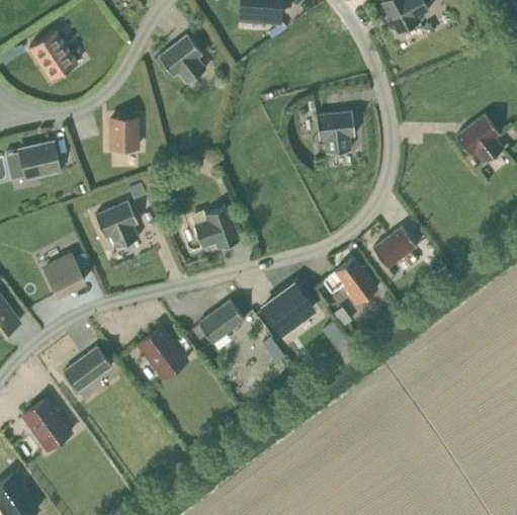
[(241,0),(240,17),(280,21),(281,0),(241,0)]
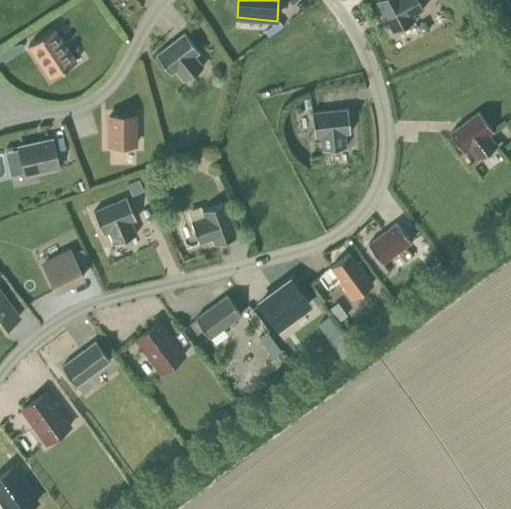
[(414,23),(412,18),(424,12),(417,0),(381,0),(376,3),(392,33),(393,35),(414,23)]
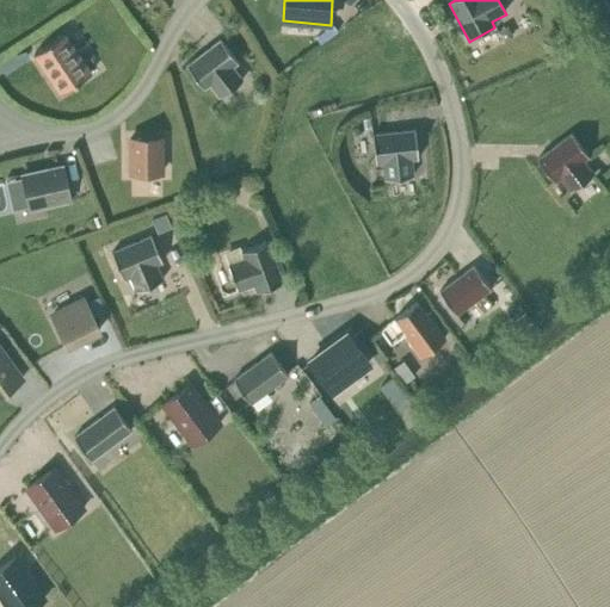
[(65,37),(60,39),(35,56),(61,97),(91,76),(65,37)]
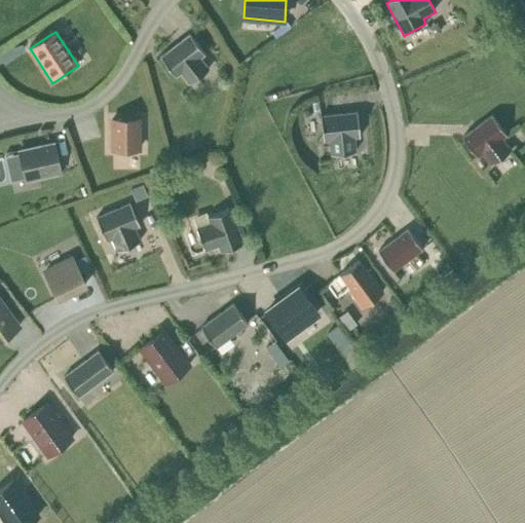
[(190,36),(160,59),(176,78),(181,75),(189,86),(210,71),(200,60),(205,55),(190,36)]
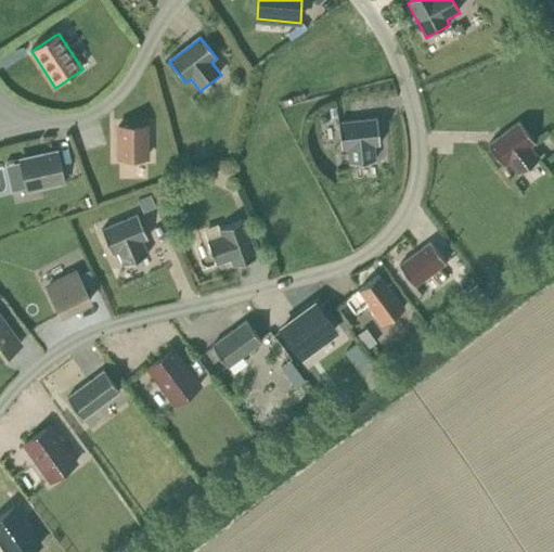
[(381,146),(377,120),(338,125),(342,151),(348,150),(349,165),(375,162),(374,146),(381,146)]
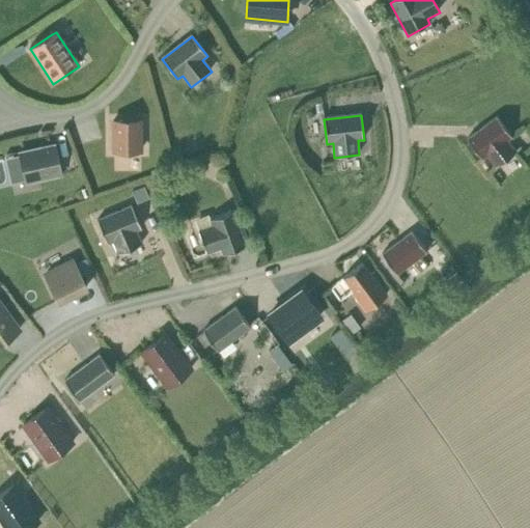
[(507,142),(512,138),(498,118),(468,140),(482,161),(487,157),(496,169),(517,154),(507,142)]
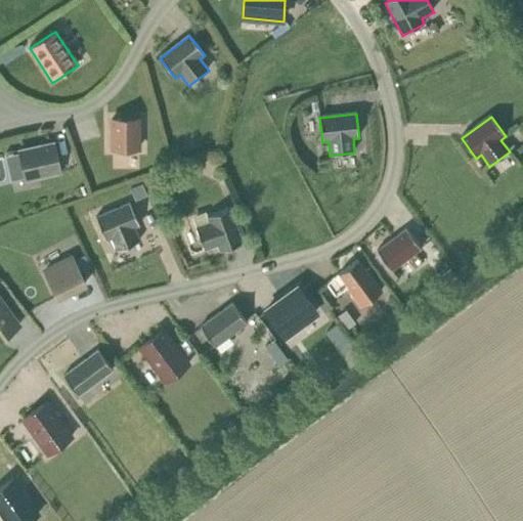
[(139,150),(139,121),(113,121),(113,150),(139,150)]
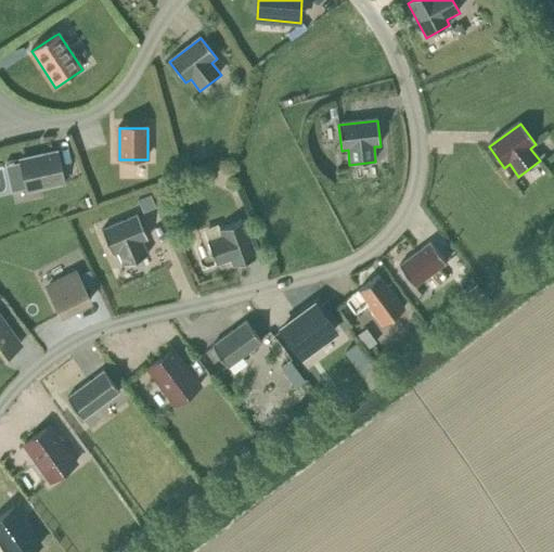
[(65,184),(59,153),(20,162),(27,193),(65,184)]
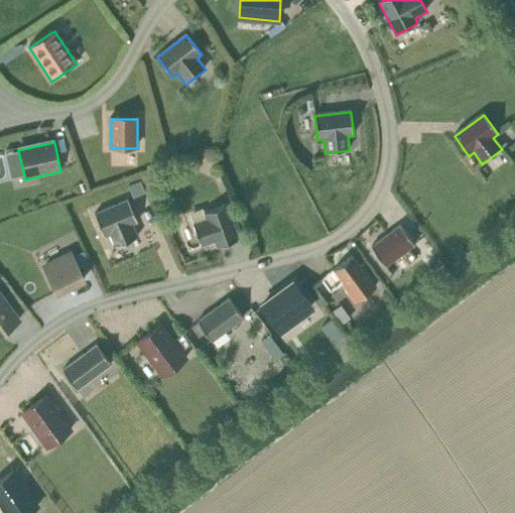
[(134,200),(145,195),(140,183),(129,188),(134,200)]
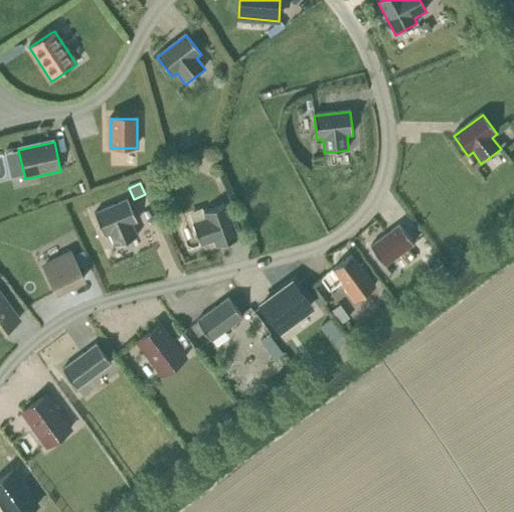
[(138,222),(128,200),(95,215),(105,237),(110,234),(115,247),(137,238),(132,225),(138,222)]
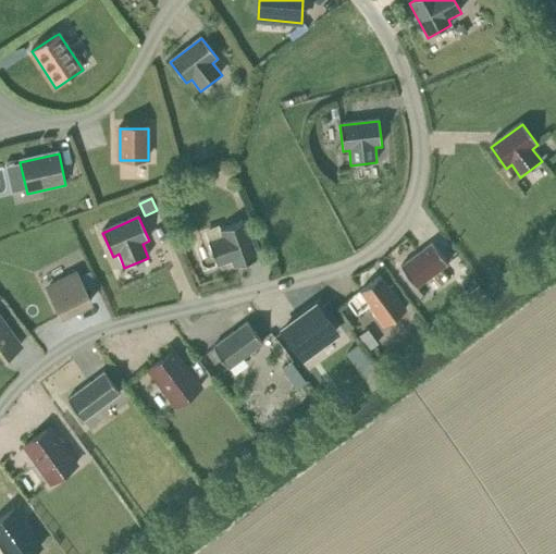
[(259,259),(245,223),(220,232),(222,238),(209,243),(218,268),(232,262),(234,269),(259,259)]
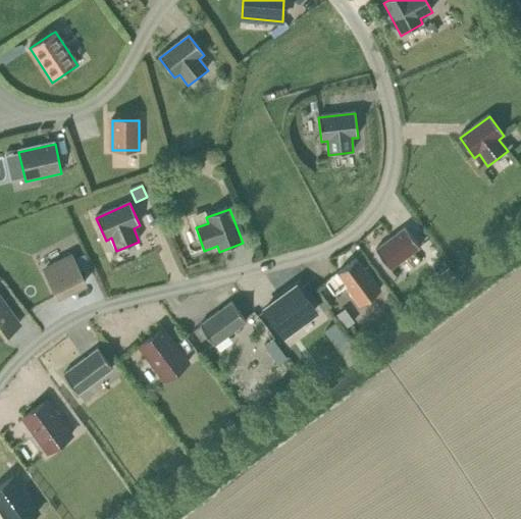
[(391,271),(396,267),(415,253),(420,249),(406,229),(375,251),(391,271)]
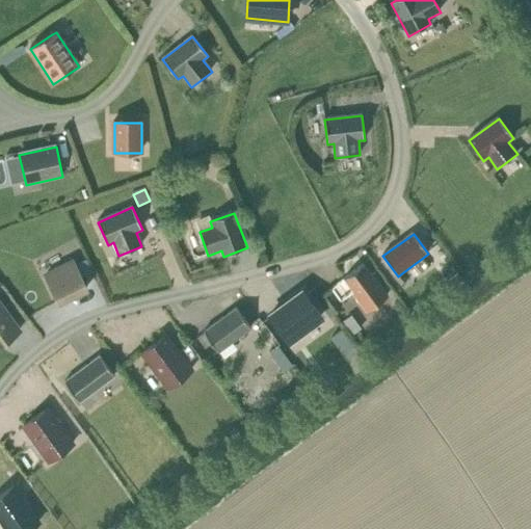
[(87,290),(74,263),(46,278),(59,303),(87,290)]
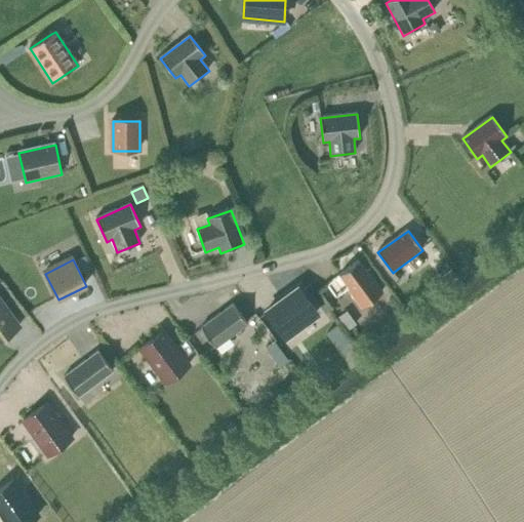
[(369,277),(358,263),(339,276),(351,290),(349,291),(361,309),(383,293),(370,276),(369,277)]
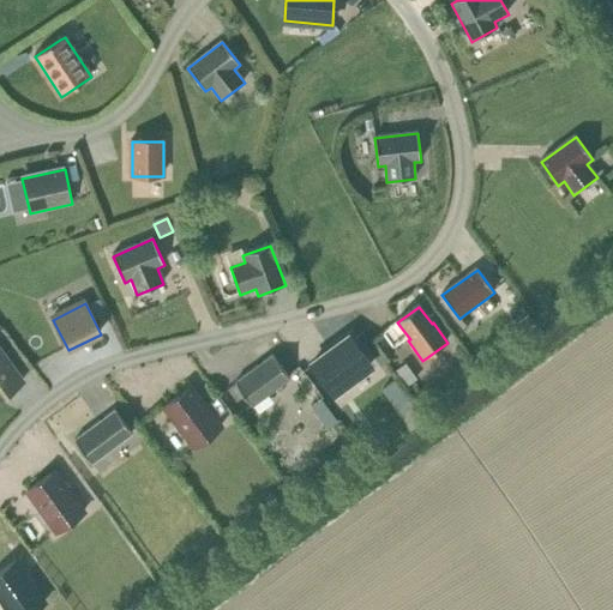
[(372,367),(350,338),(311,367),(334,396),(372,367)]
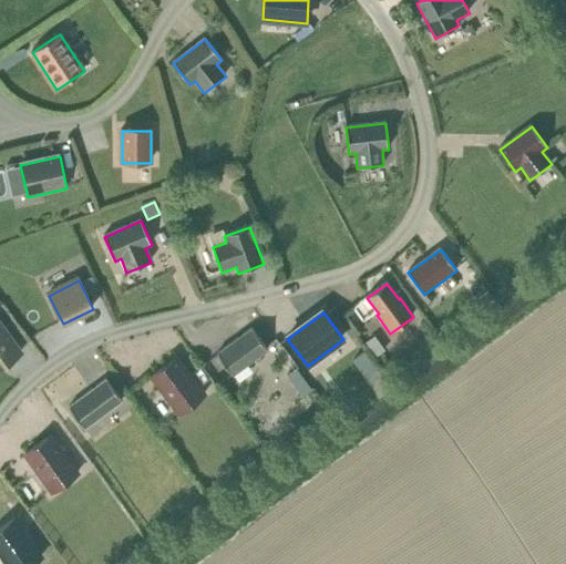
[(0,370),(21,355),(0,326),(0,370)]
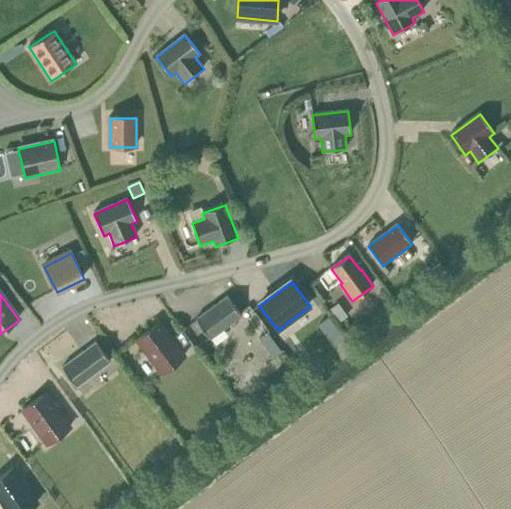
[(210,340),(242,317),(228,297),(196,320),(210,340)]
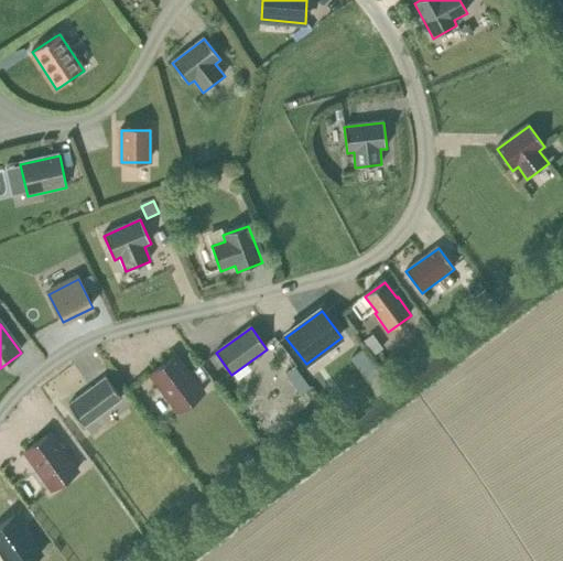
[(375,352),(385,365),(393,358),(385,345),(375,352)]
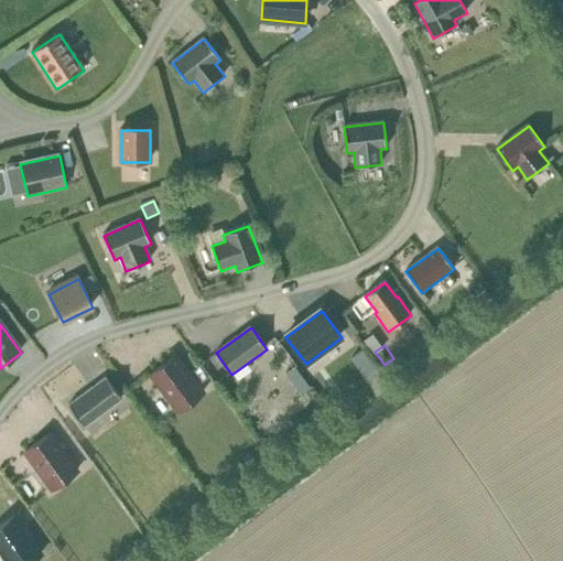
[(376,370),(363,353),(352,360),(365,378),(376,370)]
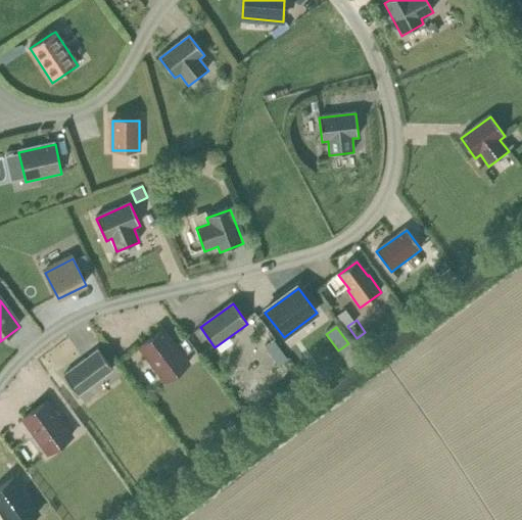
[(189,365),(163,331),(140,348),(165,383),(189,365)]
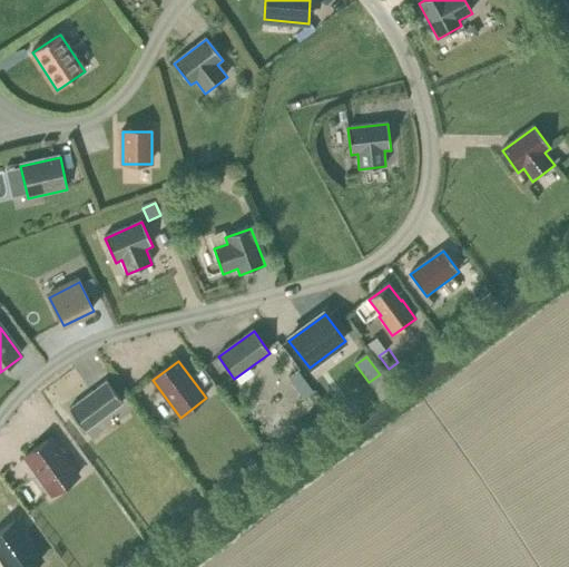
[(298,372),(288,379),(296,390),(306,382),(298,372)]
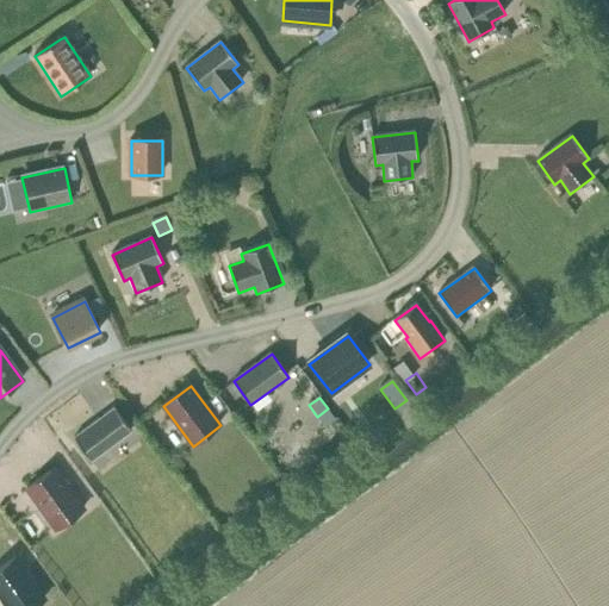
[(92,462),(132,432),(116,408),(74,439),(92,462)]
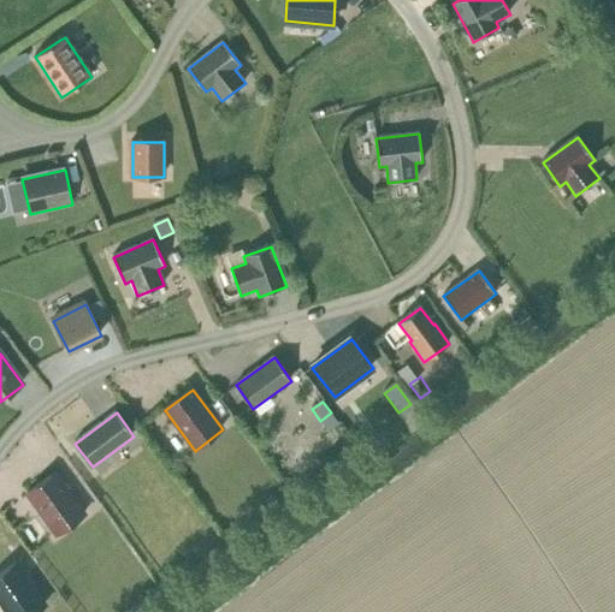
[(58,538),(86,517),(55,475),(28,497),(58,538)]
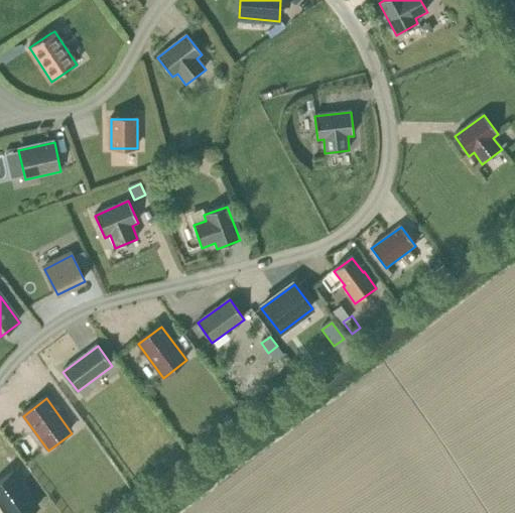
[(29,512),(38,505),(11,474),(0,483),(0,503),(7,512),(29,512)]
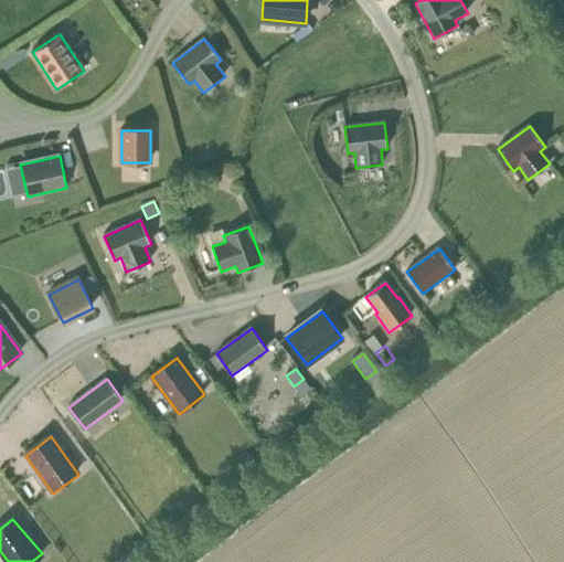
All buildings are outlined.
